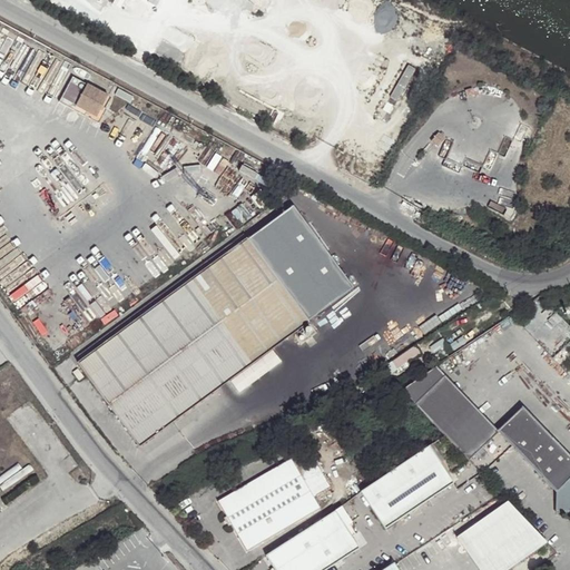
[(107,98),(96,92),(86,87),(80,98),(75,107),(75,108),(96,119),(101,109),(107,98)]
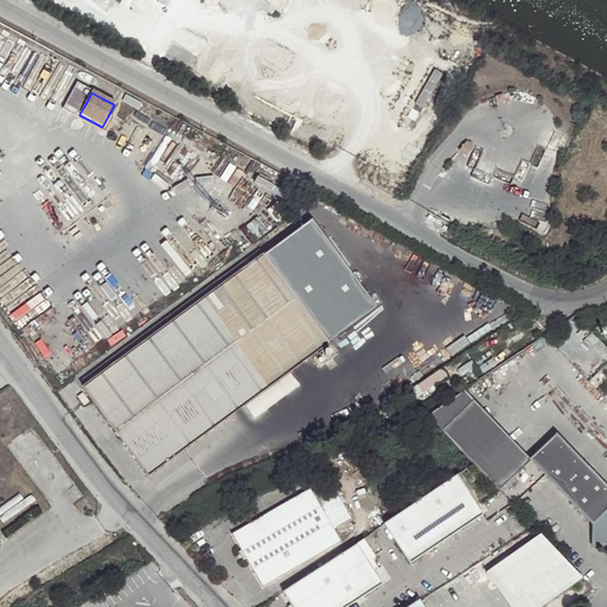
[(80,115),(80,114),(85,104),(81,102),(72,117),(74,119),(102,134),(103,134),(112,119),(108,116),(102,127),(80,115)]
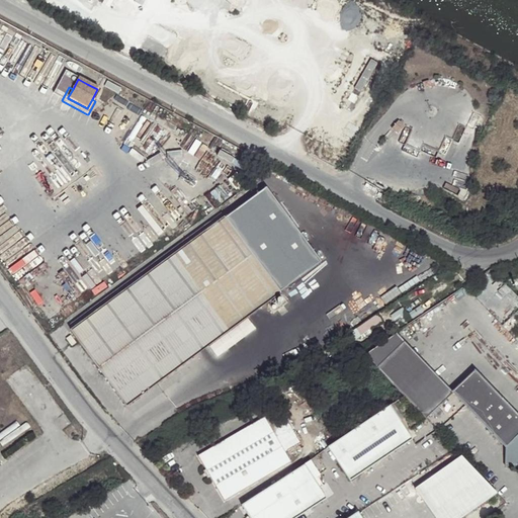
[(72,331),(126,406),(281,291),(227,218),(72,331)]
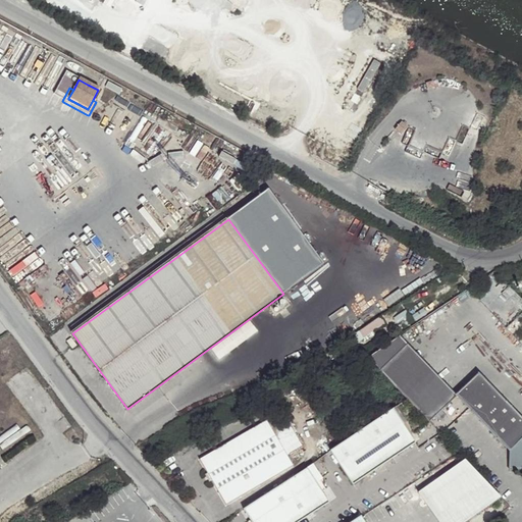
[(401,334),(370,356),(409,396),(431,420),(458,394),(457,393),(401,334)]
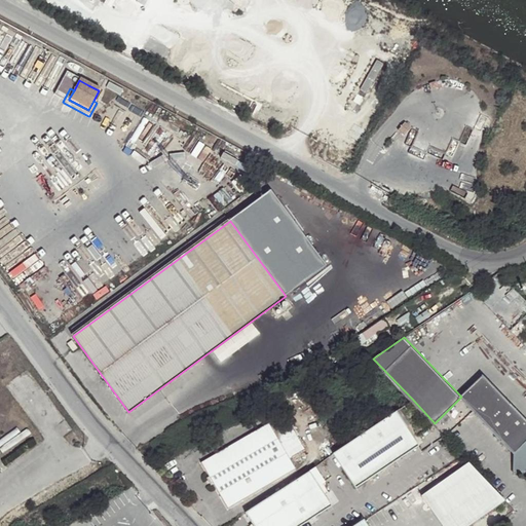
[(67,342),(73,351),(78,348),(72,339),(67,342)]
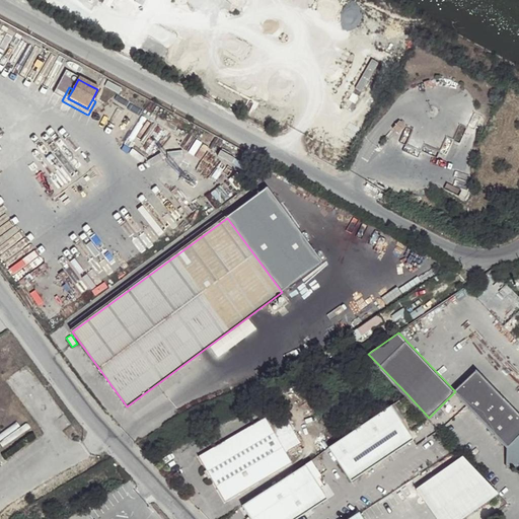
[(518,409),(478,367),(455,391),(509,445),(508,463),(518,464),(518,409)]
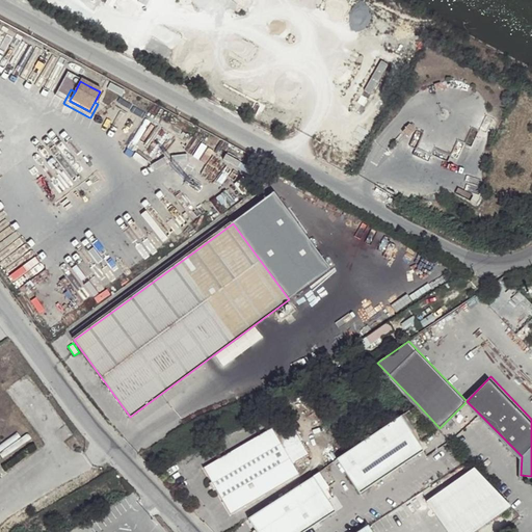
[(424,449),(401,414),(338,457),(361,491),(424,449)]
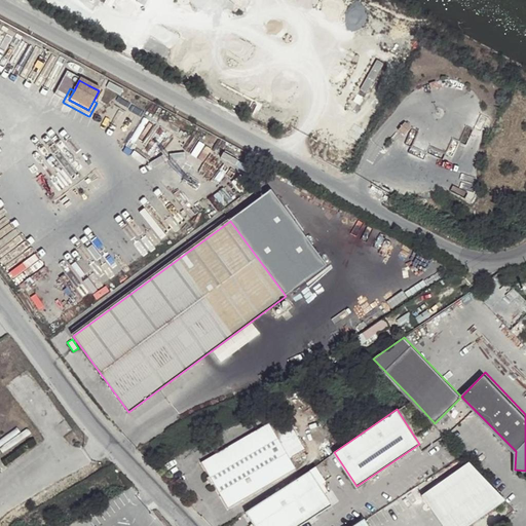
[(229,508),(297,467),(269,421),(202,461),(229,508)]
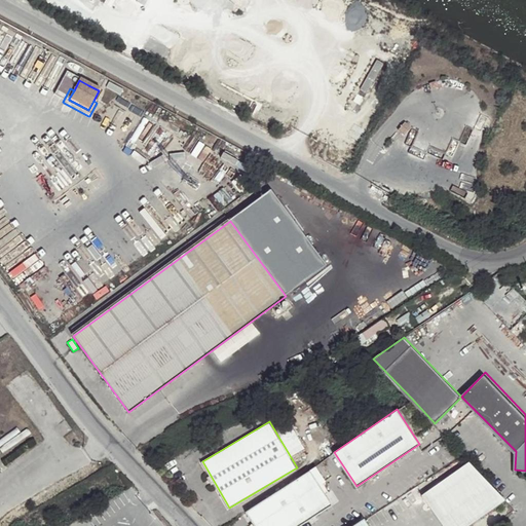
[(462,525),(504,496),(468,459),(431,485),(428,503),(444,524),(456,525),(462,525)]
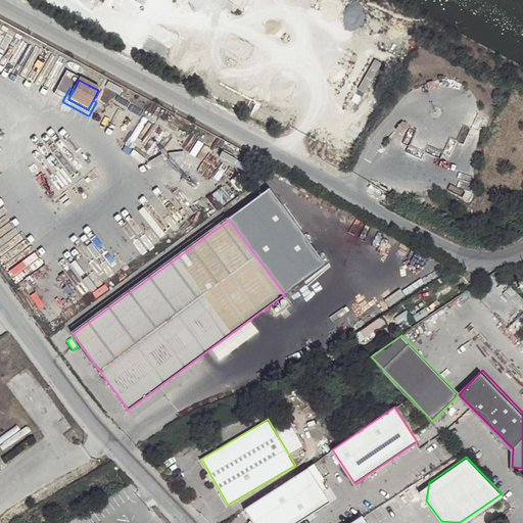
[(296,522),(331,502),(308,467),(245,508),(252,520),(254,522),(296,522)]
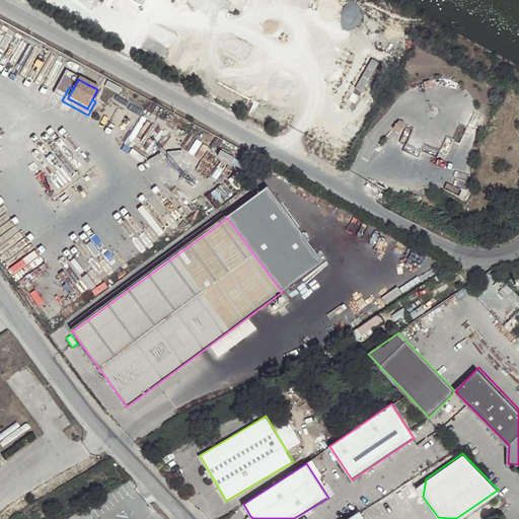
[(423,497),(426,478),(416,487),(423,497)]
